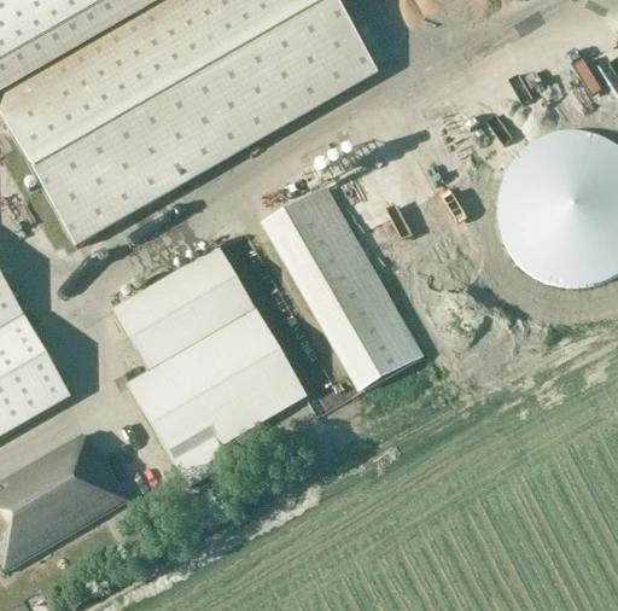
[(0,94),(164,0),(0,0),(0,94)]
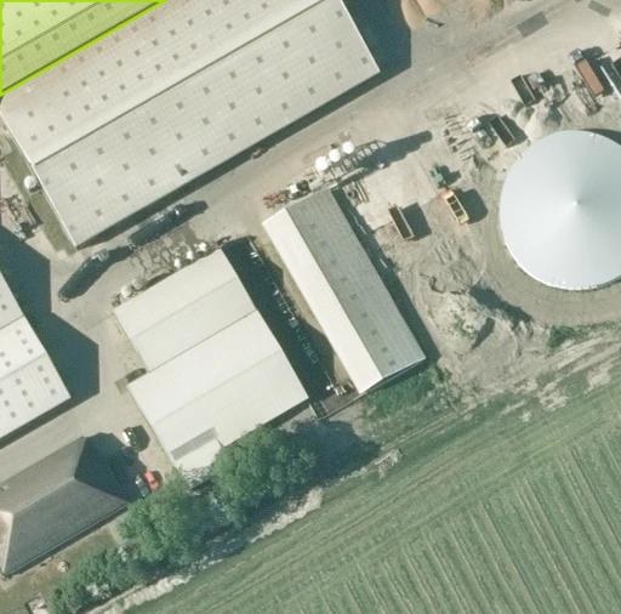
[(0,111),(77,245),(380,70),(339,0),(165,0),(0,95),(0,111)]
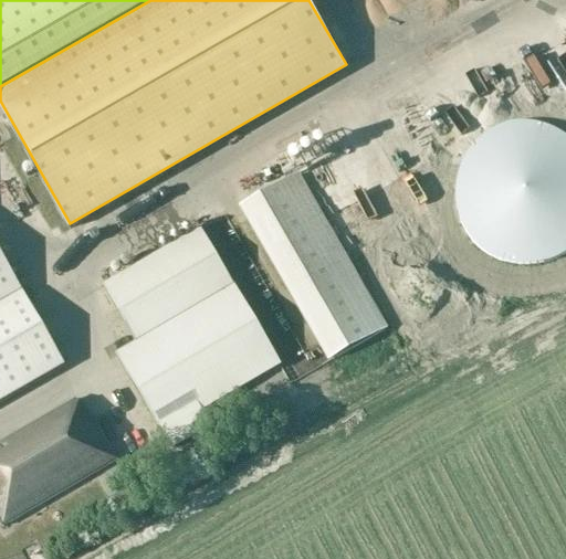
[(457,182),(456,188),(457,194),(457,200),(459,207),(460,212),(462,218),(465,223),(469,229),(472,233),(477,239),(481,242),(486,246),(492,250),(498,252),(503,254),(509,256),(515,257),(521,259),(527,259),(533,259),(540,257),(545,256),(552,254),(557,252),(563,250),(565,246),(565,128),(563,127),(557,124),(552,122),(545,119),(540,118),(533,117),(527,117),(521,117),(515,118),(509,119),(503,122),(498,124),(492,127),(486,130),(481,134),(477,138),(473,143),(469,147),(465,153),(463,158),(460,164),(459,170),(457,176),(457,182)]
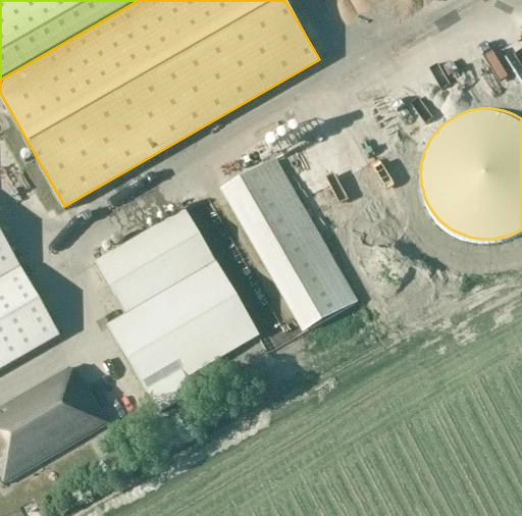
[(318,134),(335,121),(328,112),(312,124),(318,134)]
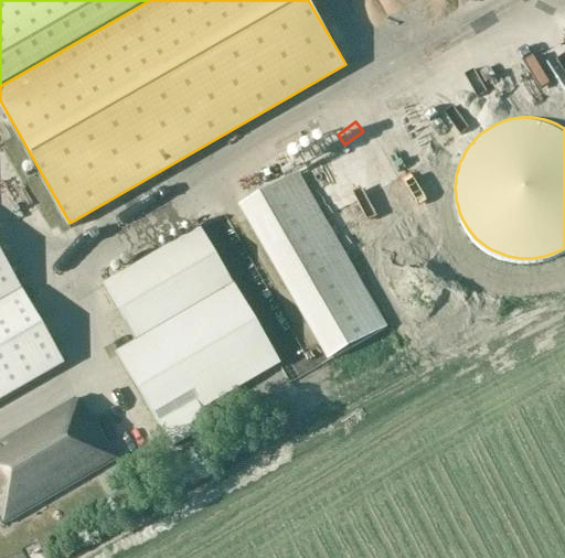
[(379,179),(373,161),(361,164),(365,182),(379,179)]
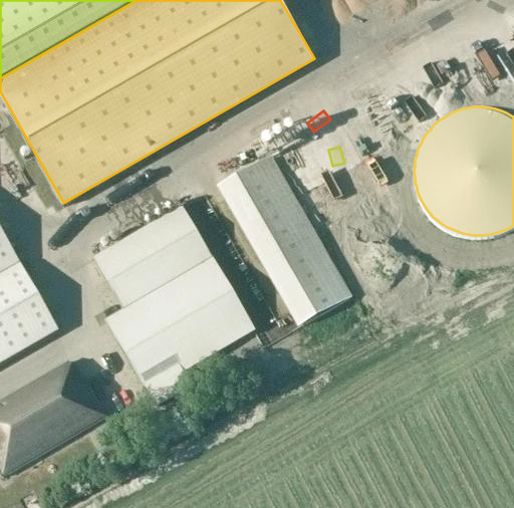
[(216,185),(298,328),(354,296),(271,151),(216,185)]
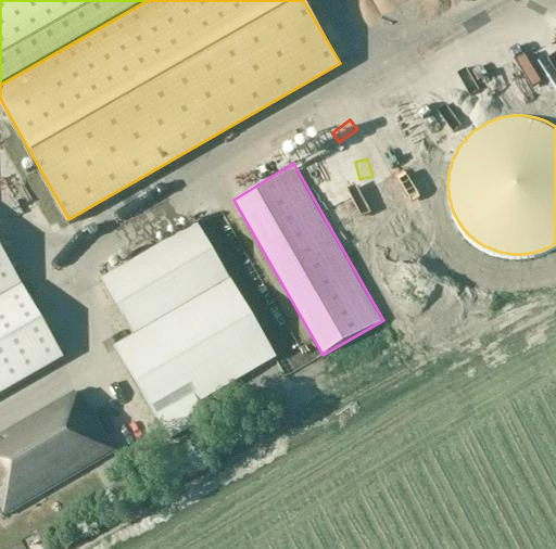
[(198,399),(276,354),(231,278),(230,278),(197,222),(102,279),(135,334),(115,346),(160,421),(161,421),(169,436),(206,415),(198,399)]
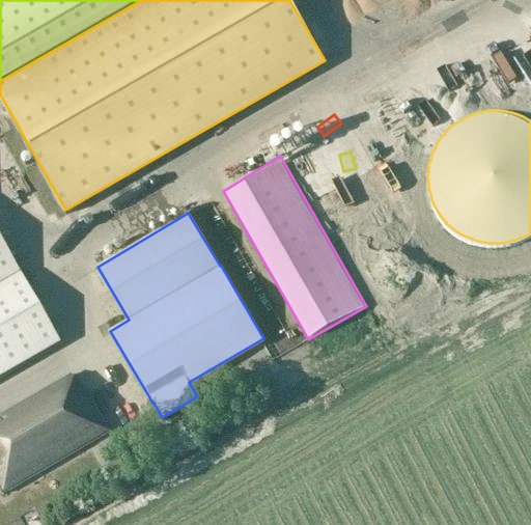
[(0,231),(0,279),(21,268),(0,231)]
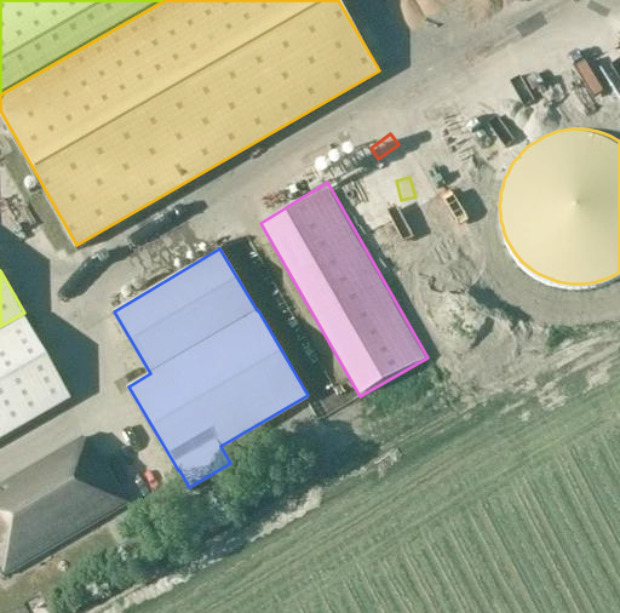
[(24,313),(0,326),(0,435),(72,395),(24,313)]
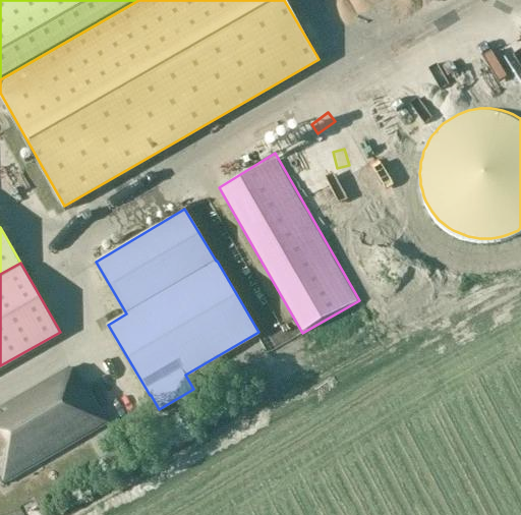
[(0,405),(0,473),(4,480),(108,419),(84,380),(81,381),(70,363),(0,405)]
